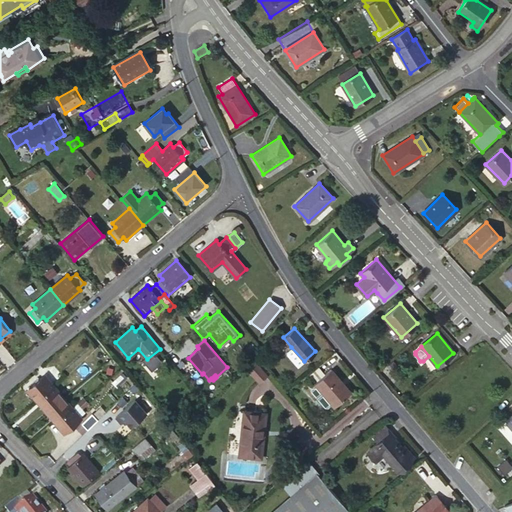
[(304,361),(291,347),(286,351),(286,354),(297,367),(304,361)]
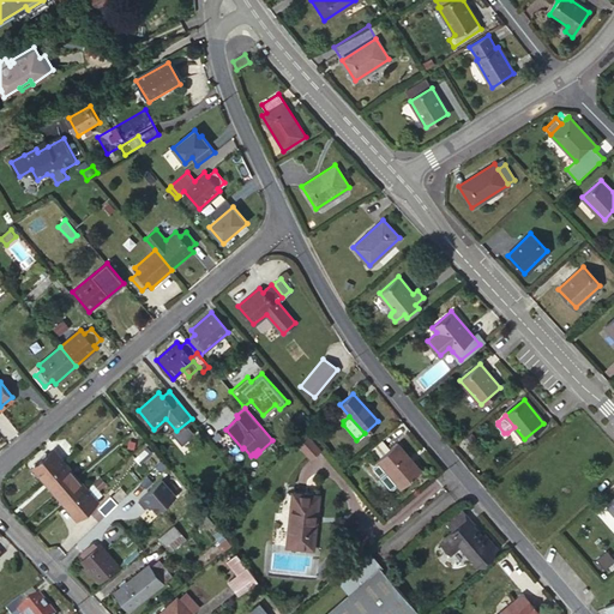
[(77,435),(70,426),(58,435),(66,445),(77,435)]
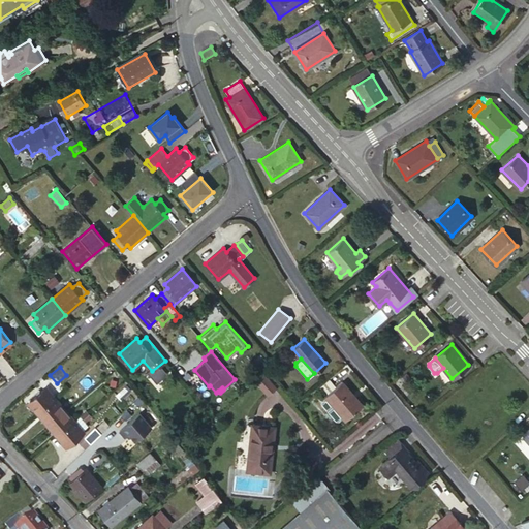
[(260,369),(253,378),(267,394),(276,386),(260,369)]
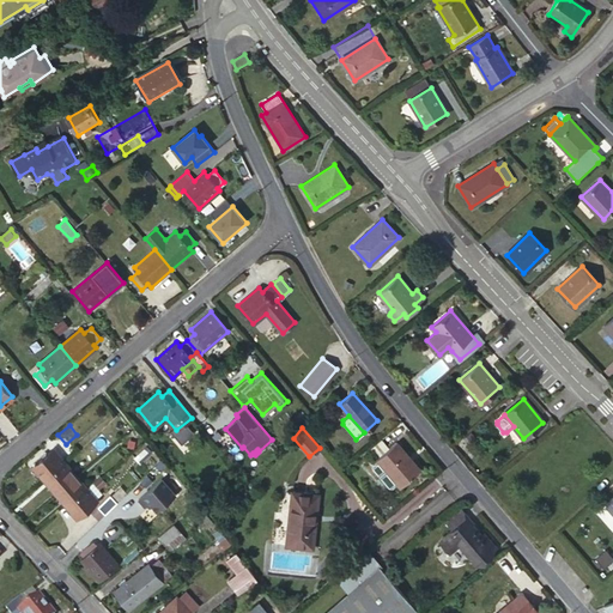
[(144,442),(135,431),(129,436),(138,447),(144,442)]
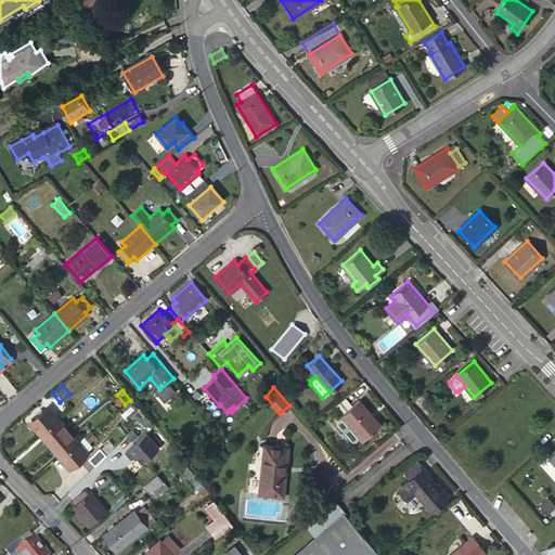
[(123,404),(119,399),(113,403),(116,409),(123,404)]
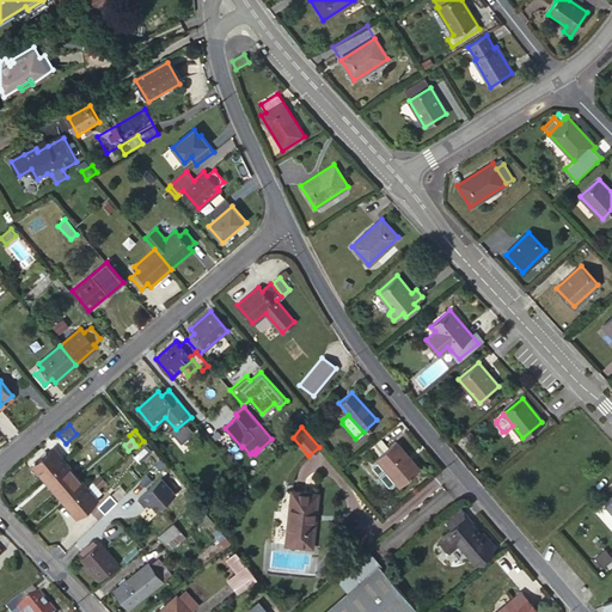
[(375,459),(377,460),(396,483),(399,487),(420,469),(396,440),(375,459)]
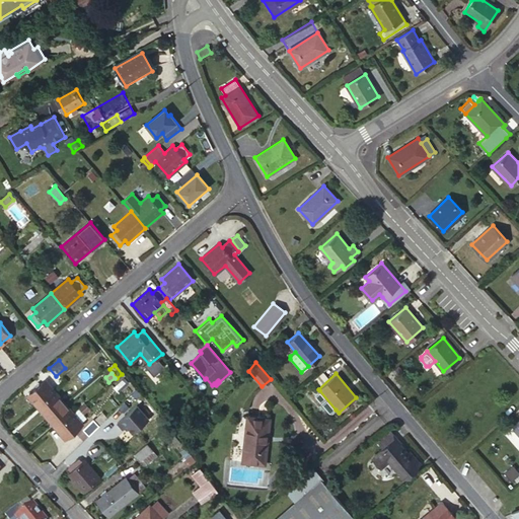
[(28,393),(38,404),(53,392),(43,381),(28,393)]
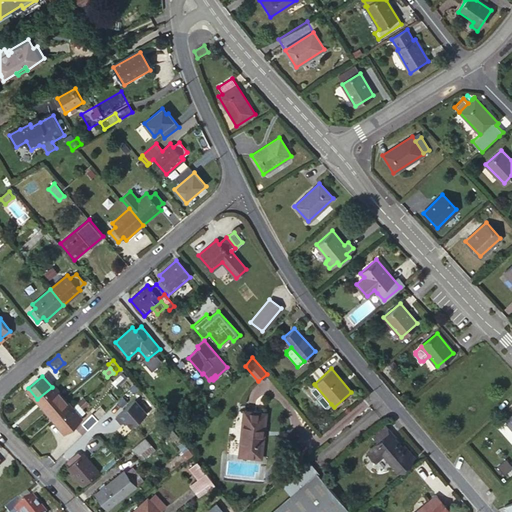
[(331,404),(315,385),(311,388),(311,392),(324,407),(327,407),(331,404)]
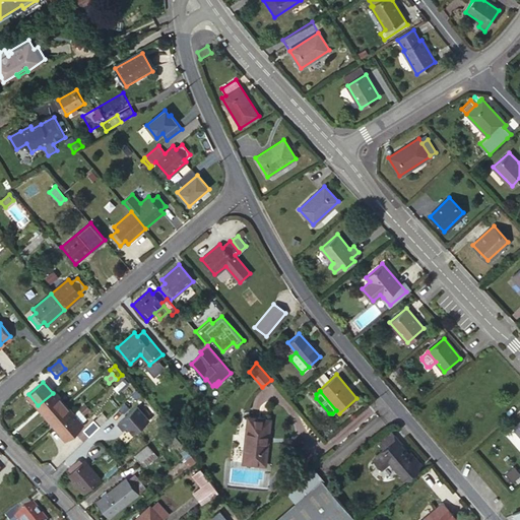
[(38,405),(48,416),(62,404),(53,393),(38,405)]
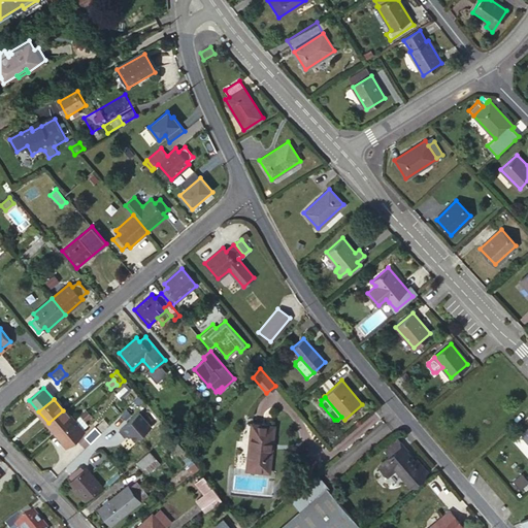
[(58,434),(73,421),(63,410),(48,423),(58,434)]
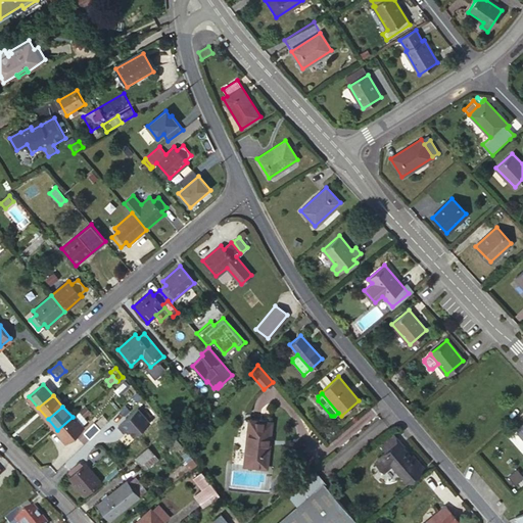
[(129,431),(133,436),(149,422),(137,408),(117,425),(123,432),(125,430),(127,428),(129,431)]
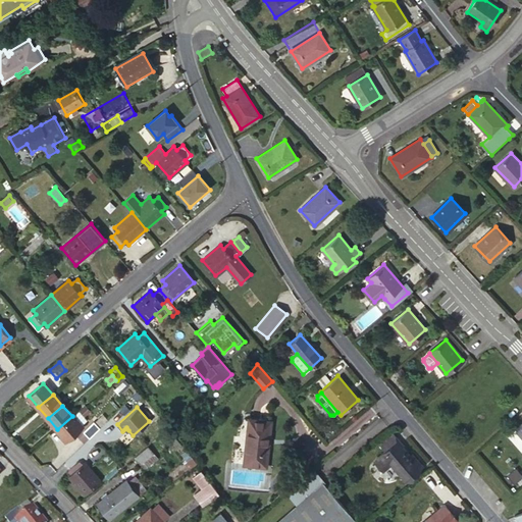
[(79,411),(72,416),(80,424),(86,419),(79,411)]
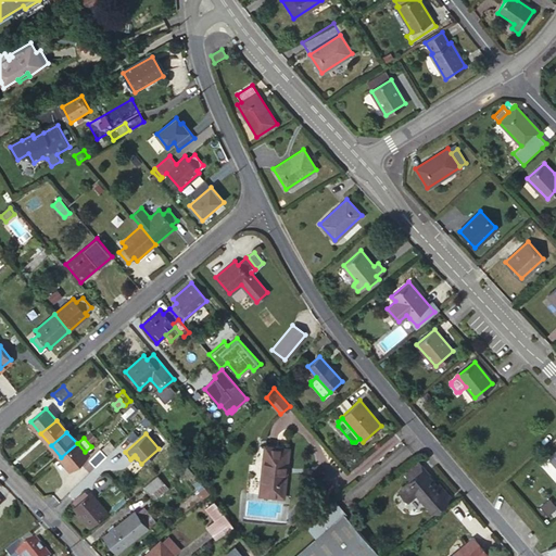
[(85,452),(77,443),(61,457),(71,468),(87,455),(85,452)]
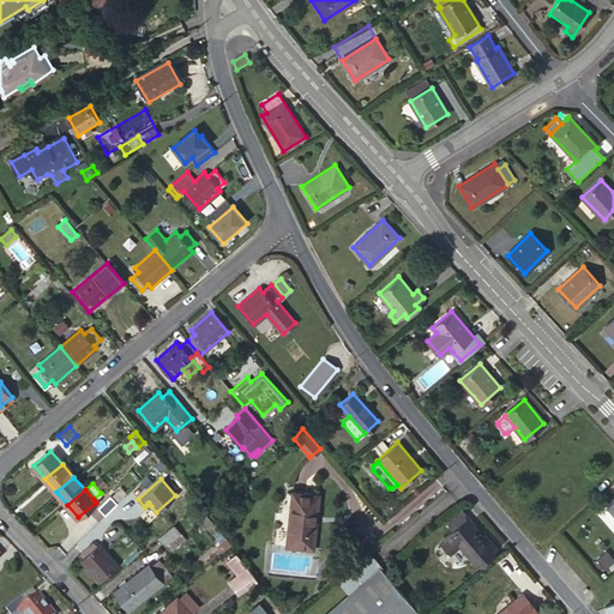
[(318,497),(292,493),(286,545),(313,548),(315,524),(314,523),(318,497)]
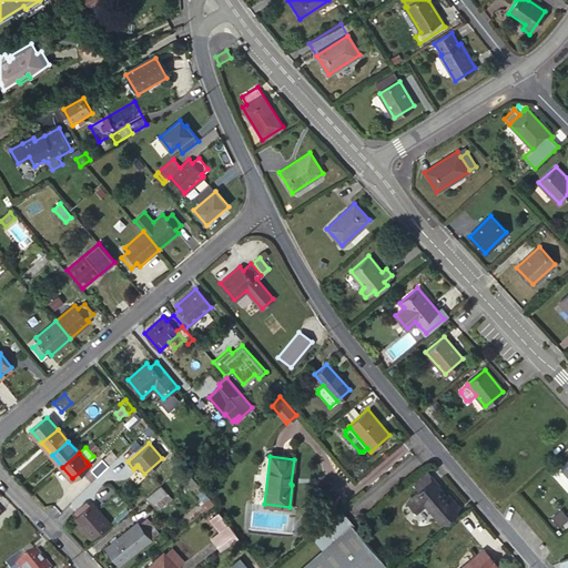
[(418,489),(407,500),(416,511),(424,505),(440,524),(459,508),(448,495),(446,496),(437,485),(438,484),(428,472),(414,484),(418,489)]
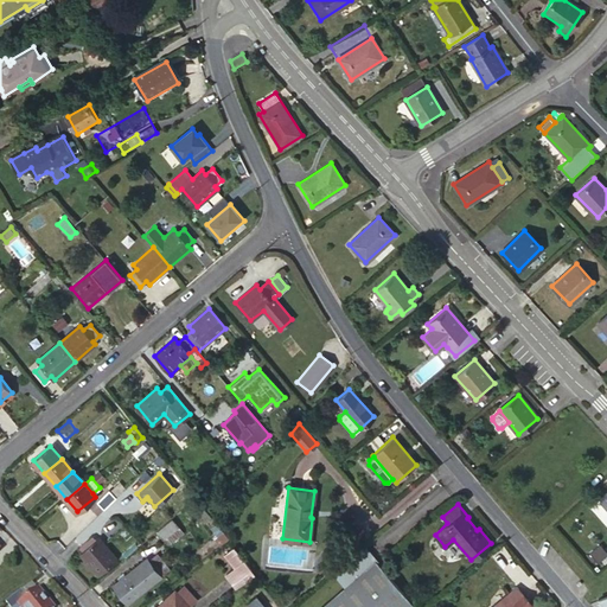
[(178,526),(171,519),(155,531),(163,540),(178,526)]
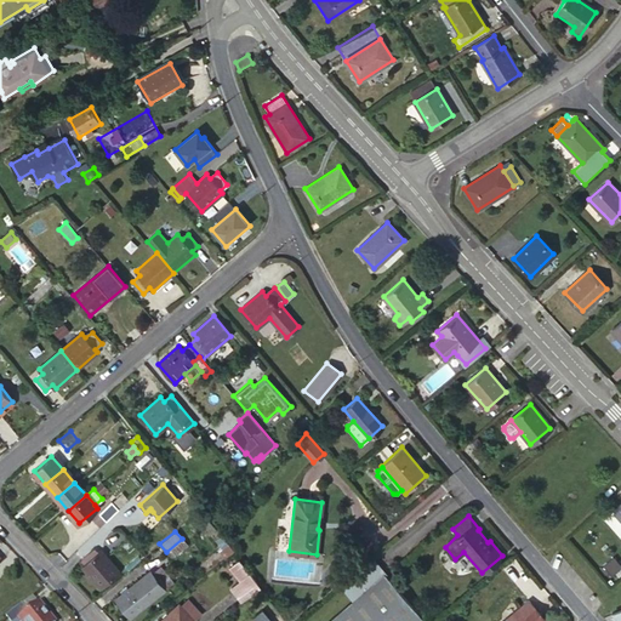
[(91,548),(80,558),(84,563),(80,565),(100,585),(118,567),(98,548),(95,552),(91,548)]
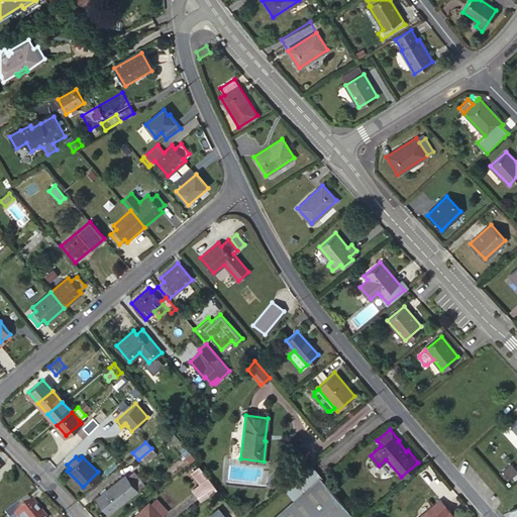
[(202,469),(199,466),(191,472),(193,476),(202,469)]
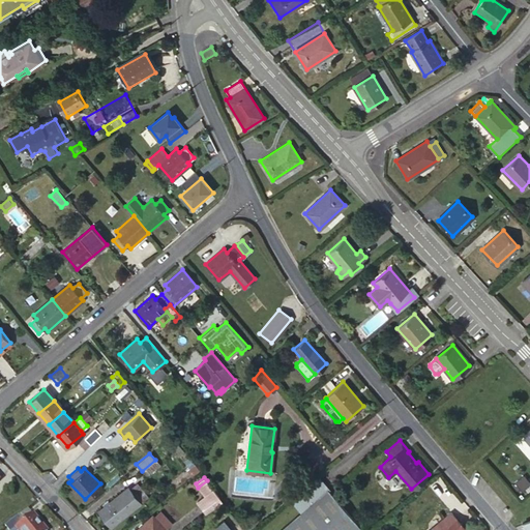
[(200,499),(207,507),(219,498),(207,480),(198,488),(204,495),(200,499)]
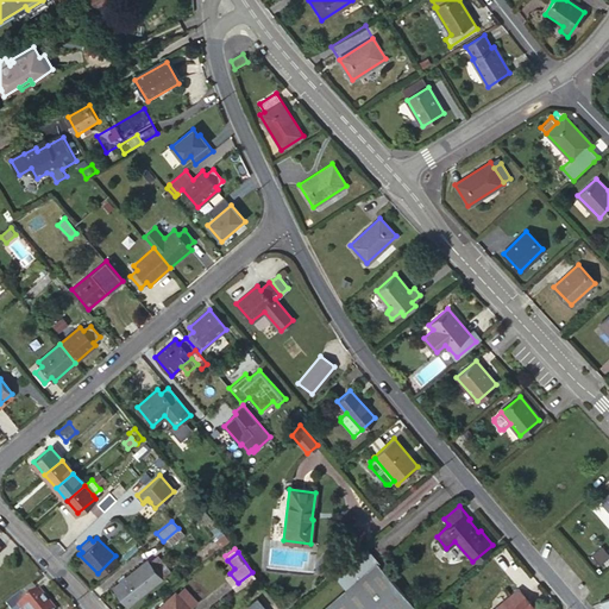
[(112,586),(121,597),(127,592),(132,600),(169,571),(158,557),(150,564),(146,559),(125,576),(123,573),(118,578),(119,581),(112,586)]
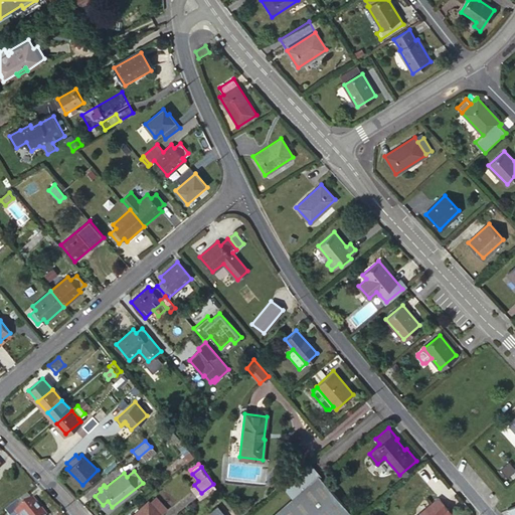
[(344,514),(348,511),(319,477),(274,514),(344,514)]
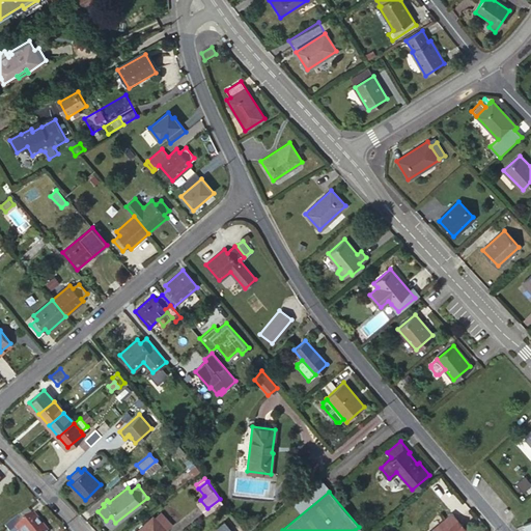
[(210,511),(222,501),(220,499),(207,508),(210,511)]
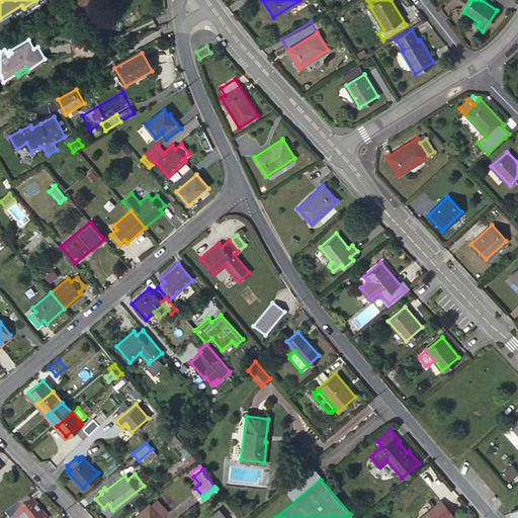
[(23,500),(17,505),(22,510),(27,506),(23,500)]
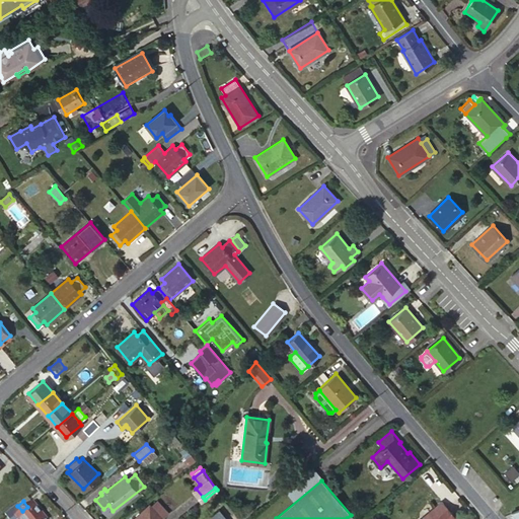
[(156,502),(151,507),(161,518),(167,512),(156,502)]
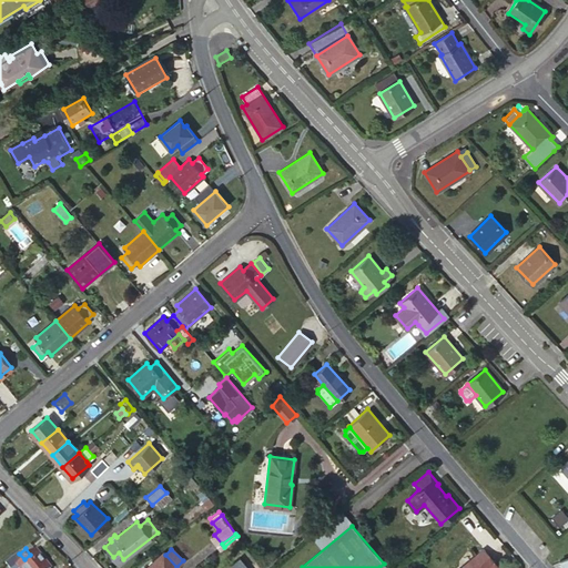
[(484,549),(460,567),(492,567),(496,565),(484,549)]
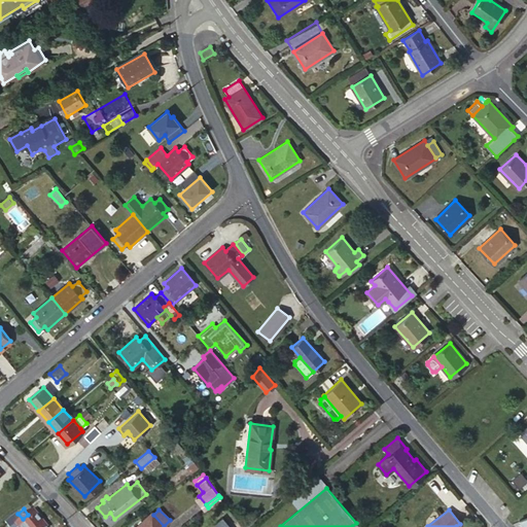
[(18,513),(4,523),(7,526),(12,526),(15,525),(16,526),(44,526),(32,512),(28,515),(23,519),(18,514),(18,513)]
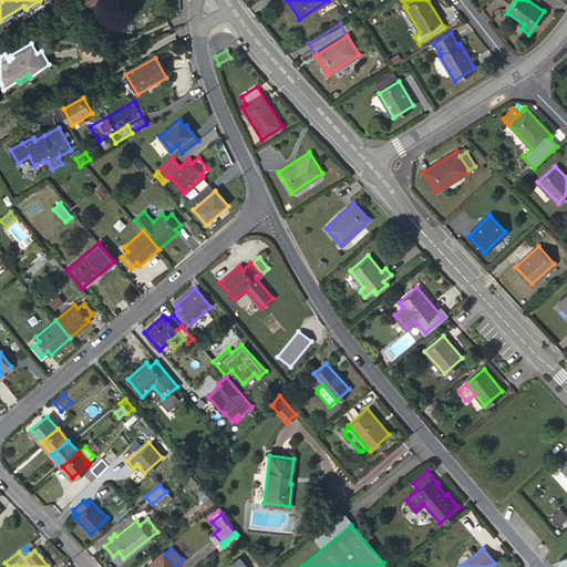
[(119,552),(113,556),(117,564),(123,558),(119,552)]
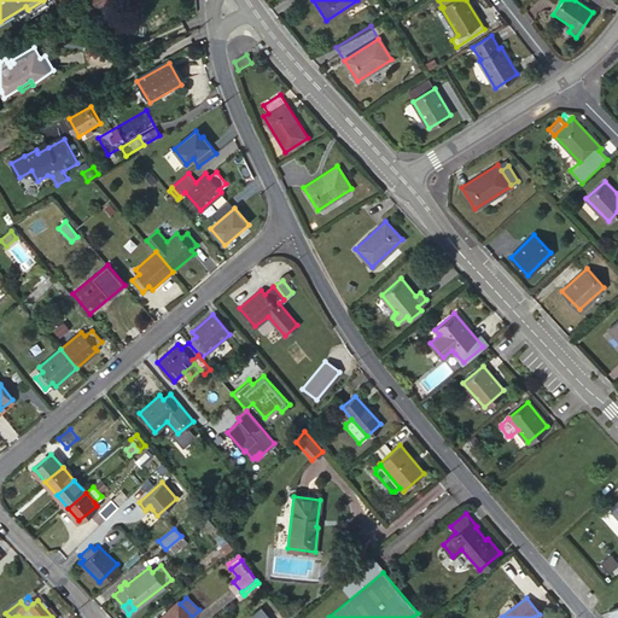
[(180,604),(178,601),(158,617),(193,617),(192,617),(180,604)]
